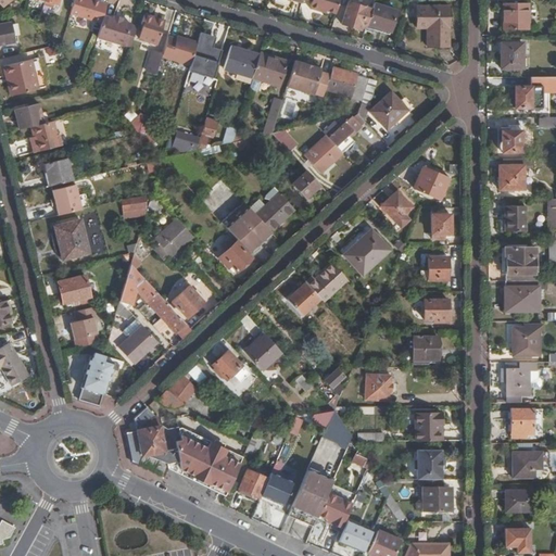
[(108,3),(97,0),(74,0),(71,13),(101,23),(103,15),(104,12),(108,3)]
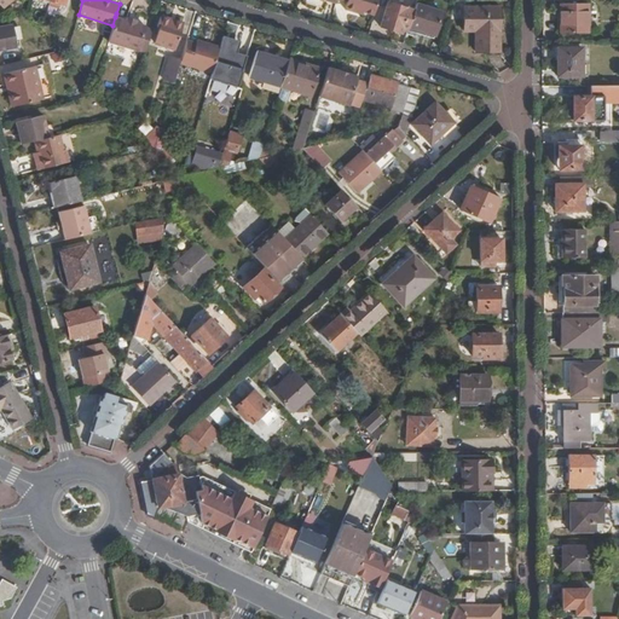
[(342,0),(347,1),(345,10),(356,13),(357,11),(364,13),(374,16),(379,0),(342,0)]
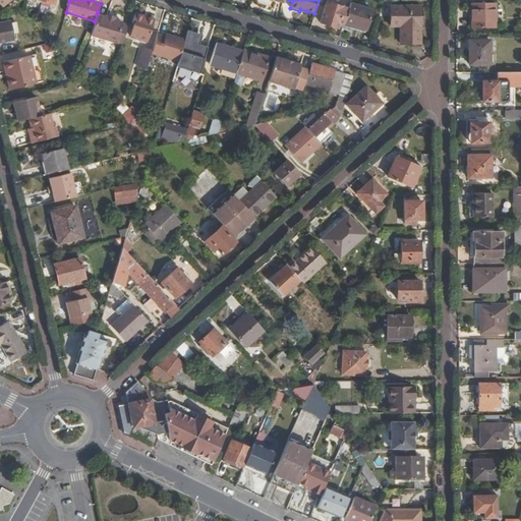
[(347,0),(327,0),(327,3),(348,9),(350,4),(351,1),(347,0)]
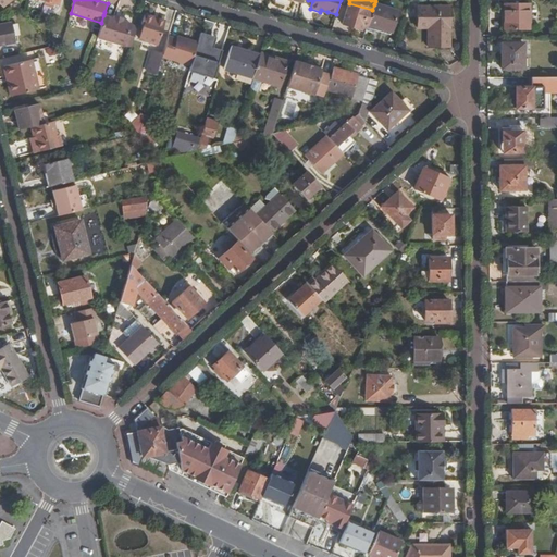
[(363,25),(368,26),(372,10),(348,3),(343,25),(361,31),(363,25)]
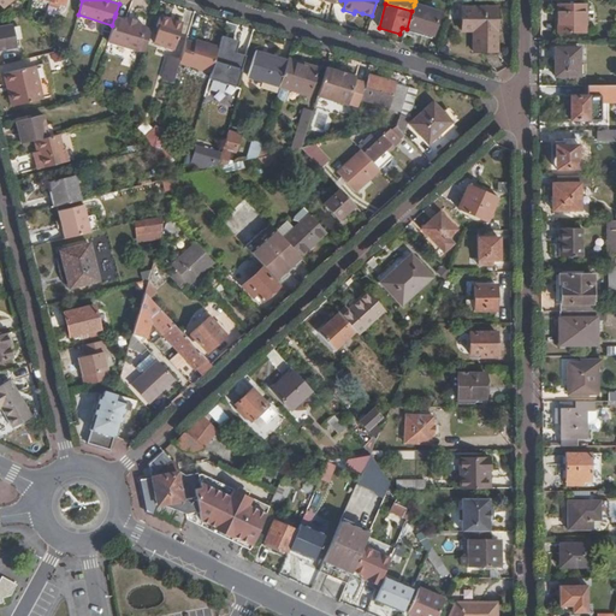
[(412,11),(407,29),(433,37),(440,12),(414,5),(412,11)]
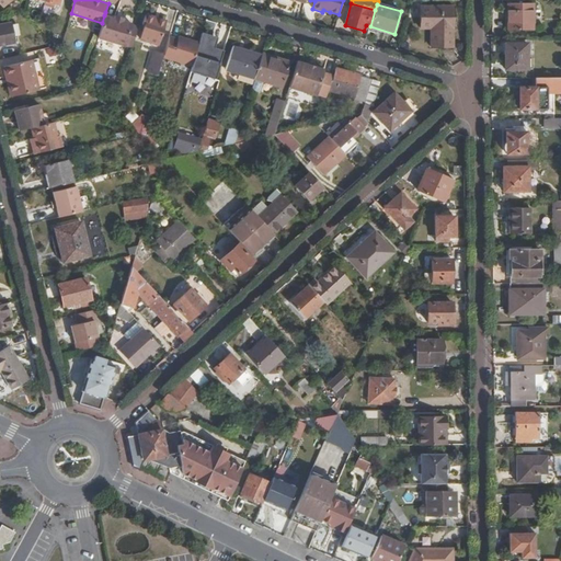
[(507,30),(533,30),(533,4),(507,4),(507,30)]
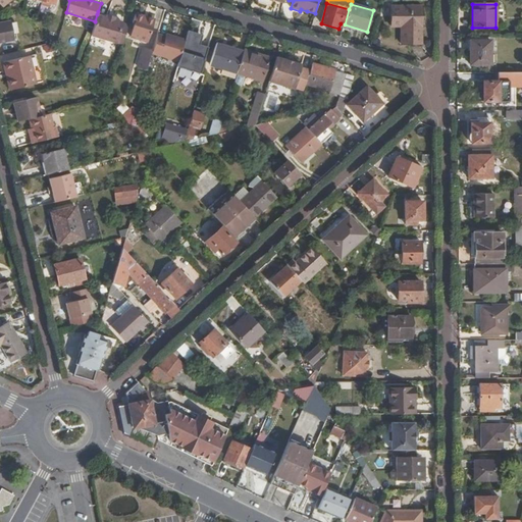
[(392,7),(392,28),(402,27),(402,45),(422,45),(421,6),(392,7)]
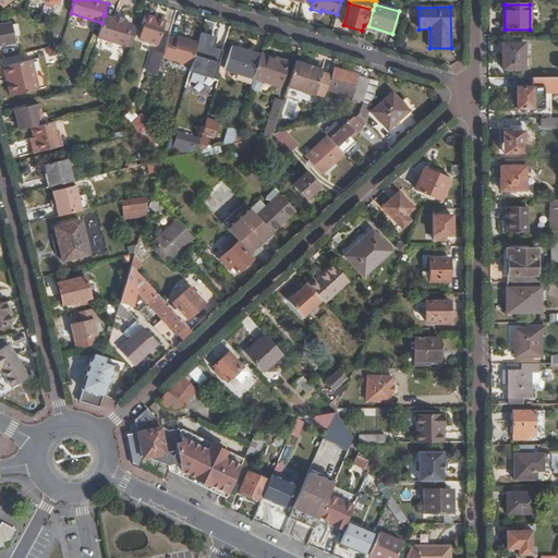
[(101,23),(97,36),(124,44),(131,23),(121,20),(122,17),(112,14),(112,17),(104,15),(101,23)]
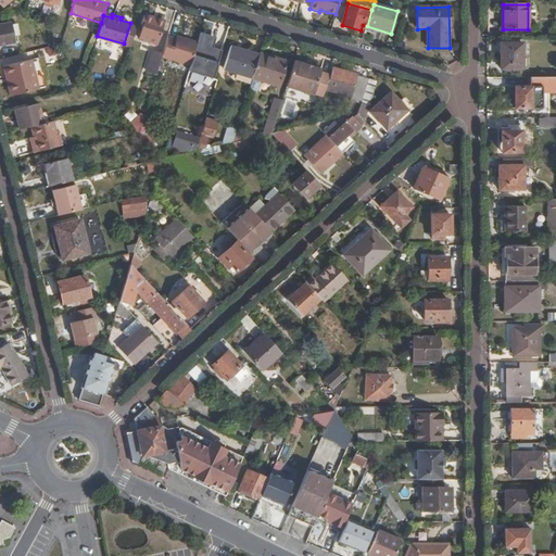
[(158,45),(163,26),(164,21),(153,17),(144,15),(141,24),(143,24),(139,39),(158,45)]
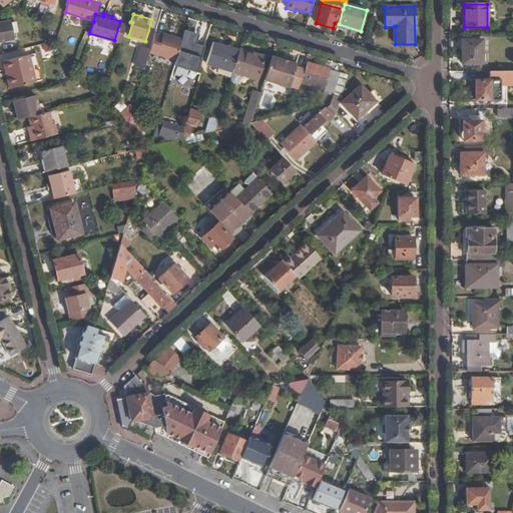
[(114,40),(120,42),(126,23),(120,21),(114,40)]
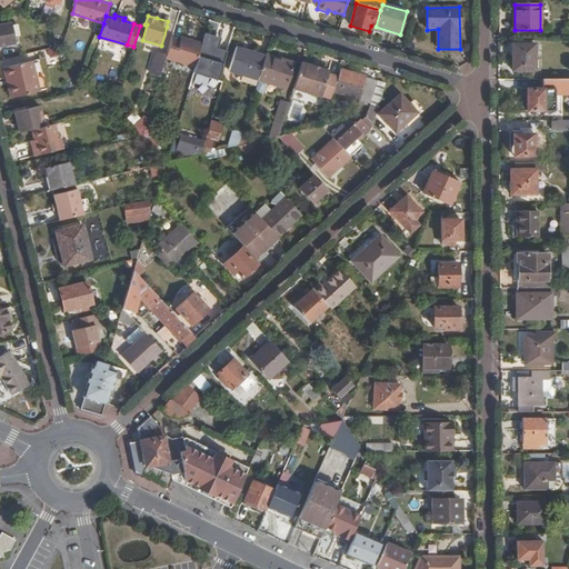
[(10,25),(3,25),(0,25),(0,46),(12,43),(10,25)]
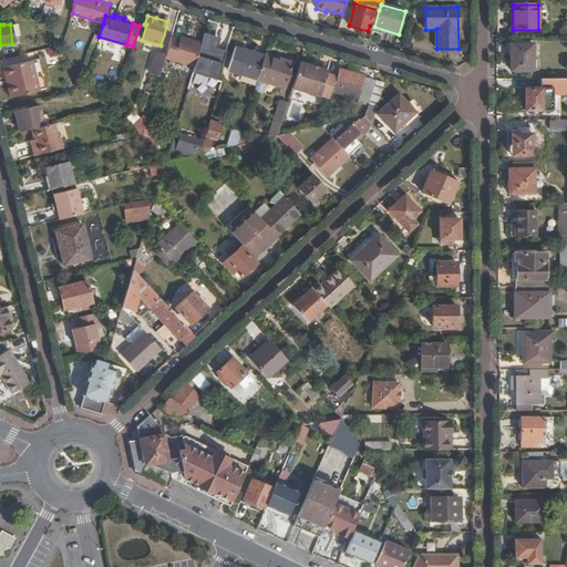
[(83,42),(69,37),(63,52),(78,58),(83,42)]
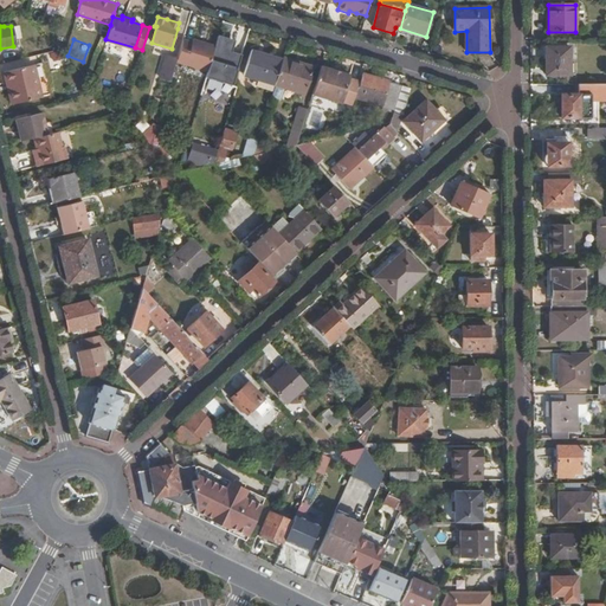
[(206,70),(214,46),(193,39),(192,43),(184,39),(176,60),(206,70)]
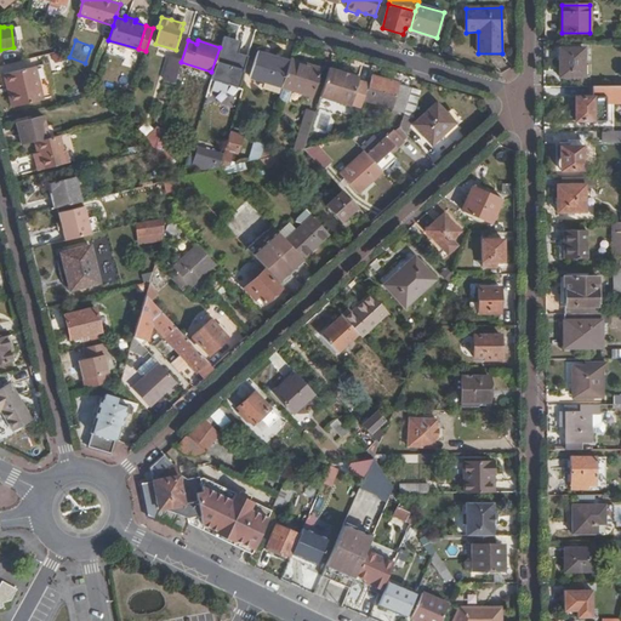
[(107,52),(136,58),(138,49),(108,43),(107,52)]
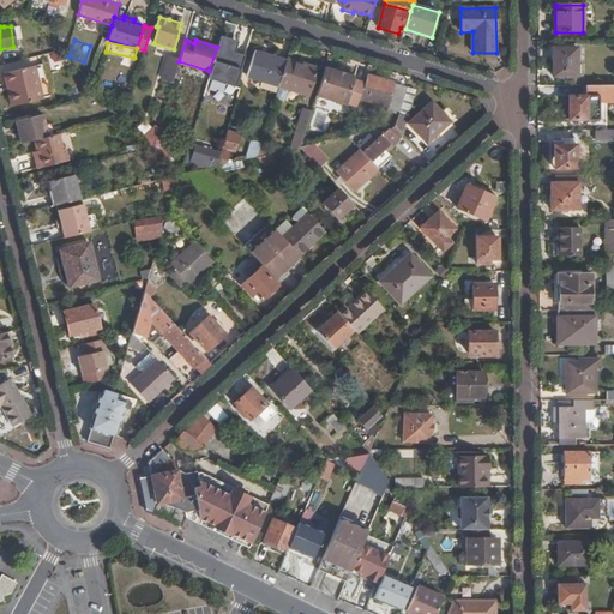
[(577,77),(577,48),(553,48),(553,77),(577,77)]
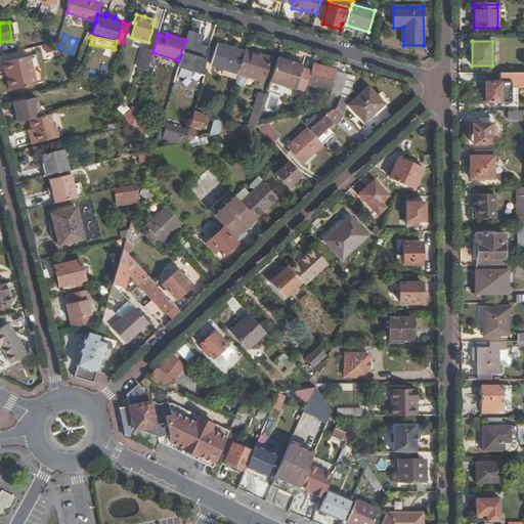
[(215,51),(211,64),(237,73),(244,53),(217,44),(215,51)]
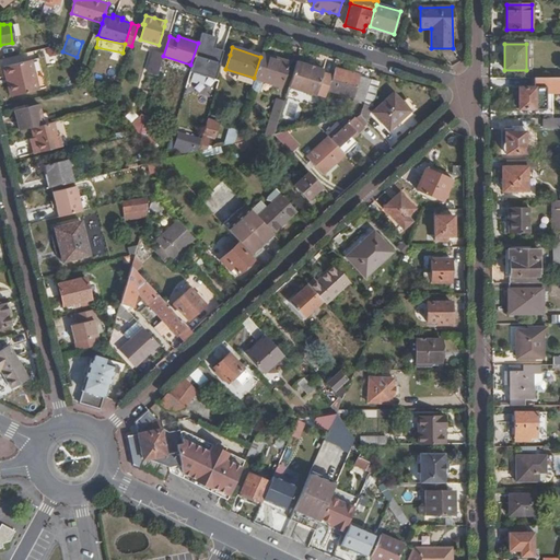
[(159,71),(163,58),(153,55),(150,68),(159,71)]
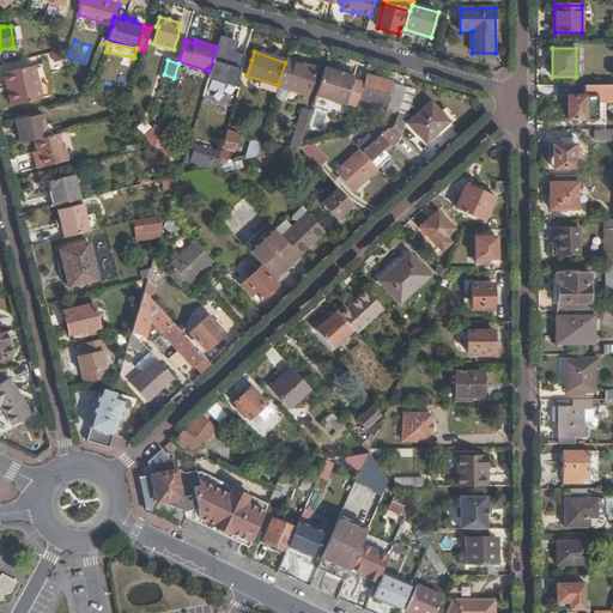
[(285,62),(278,85),(278,86),(286,89),(307,95),(316,67),(304,64),(303,67),(285,62)]
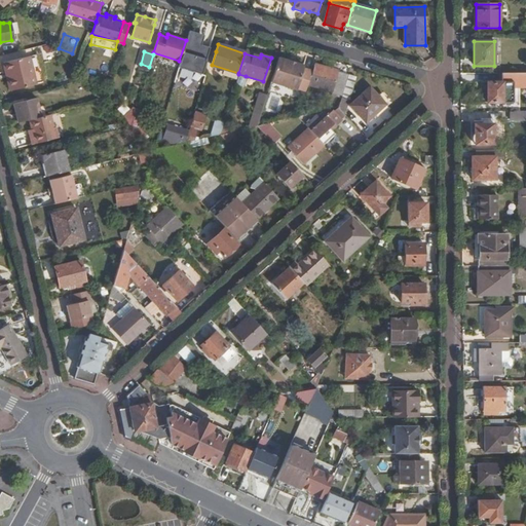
[(8,72),(13,90),(37,84),(30,55),(3,63),(5,73),(8,72)]
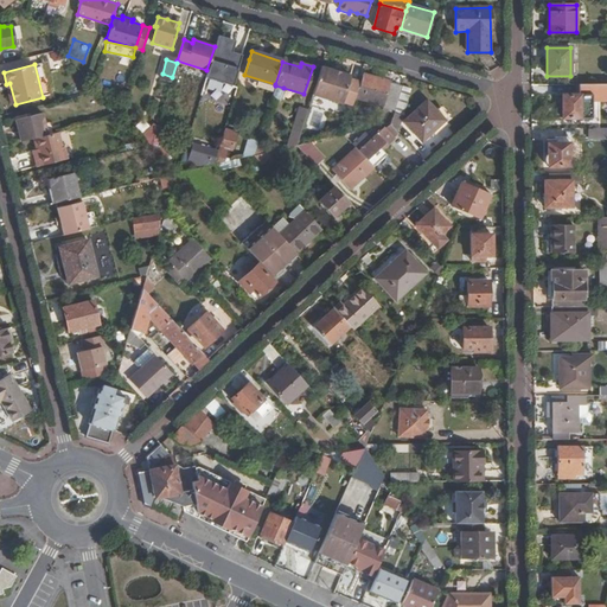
[(352,76),(321,66),(312,95),(343,104),(343,103),(353,106),(356,97),(360,82),(351,78),(352,76)]
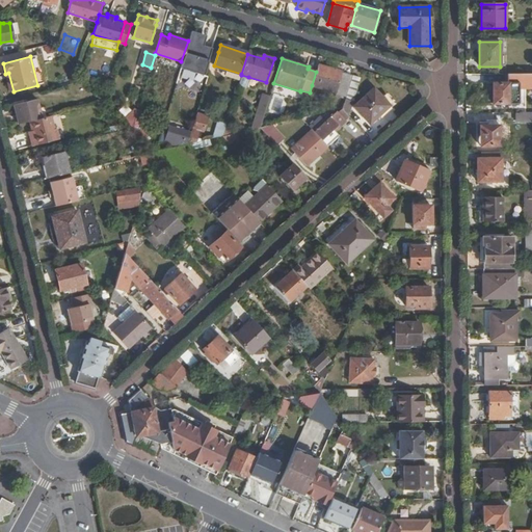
[(318,62),(316,72),(312,85),(337,94),(336,97),(345,99),(352,75),(352,73),(318,62)]
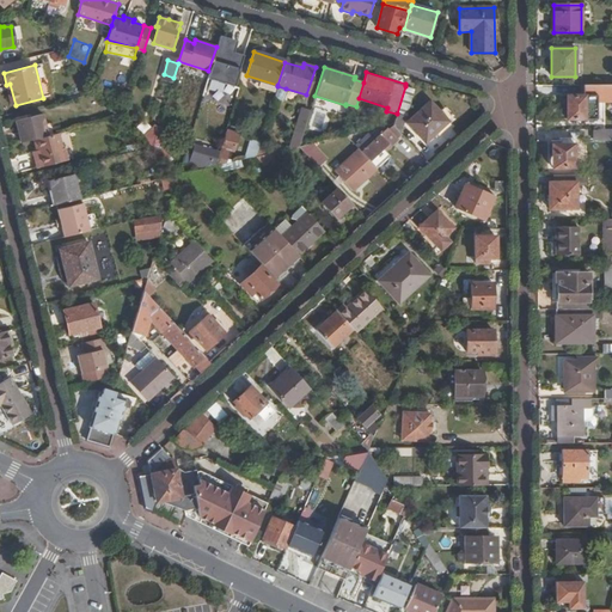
[(161,80),(172,84),(173,78),(164,74),(161,80)]
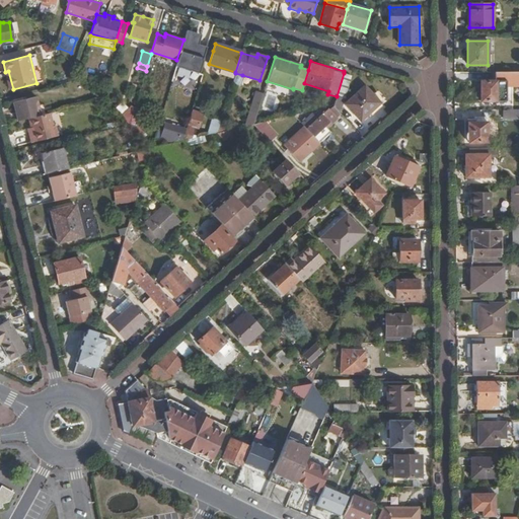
[(181,70),(179,78),(190,80),(189,86),(196,88),(199,74),(181,70)]
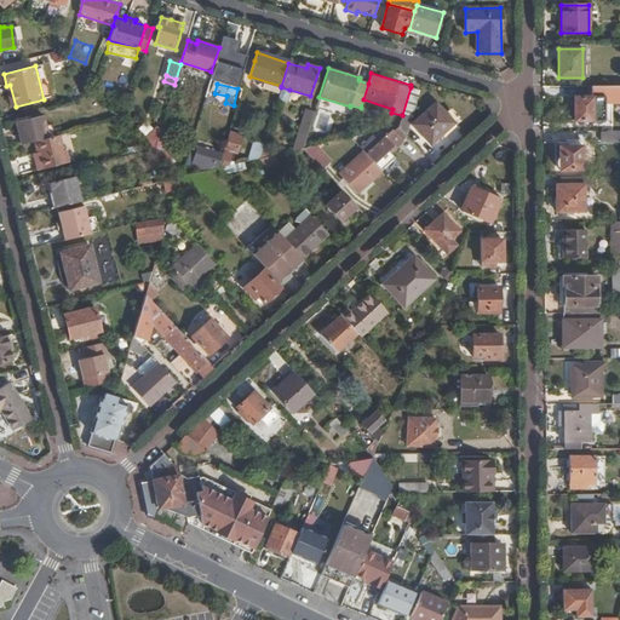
[(619,86),(592,86),(592,97),(564,96),(564,120),(603,121),(604,103),(619,103),(619,86)]
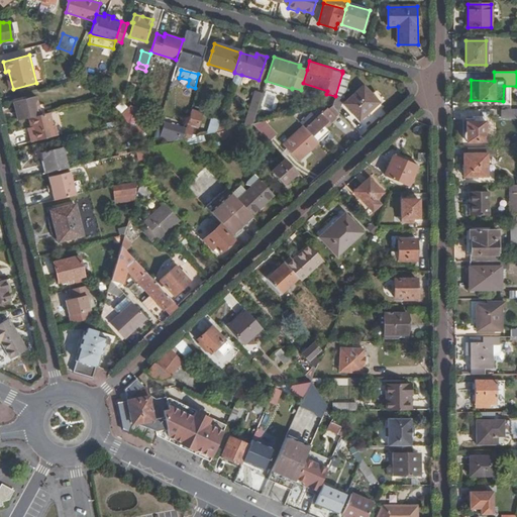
[(241,75),(234,73),(231,82),(232,83),(237,85),(238,84),(241,75)]
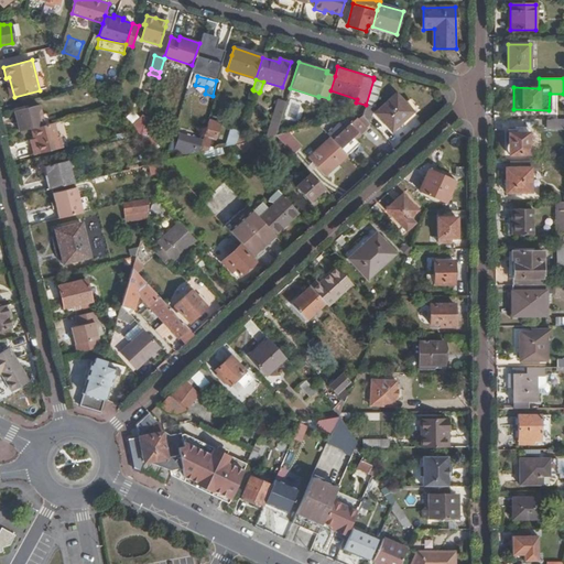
[(382,83),(373,79),(366,105),(362,115),(370,122),(382,83)]
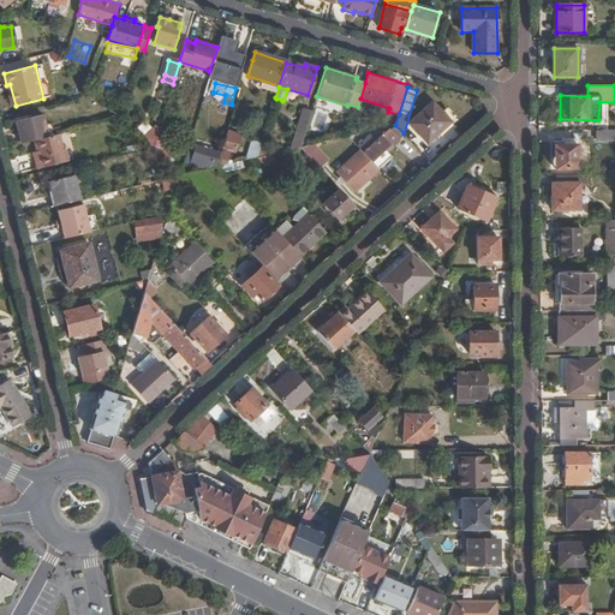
[(451,121),(431,101),(410,123),(427,142),(451,121)]
